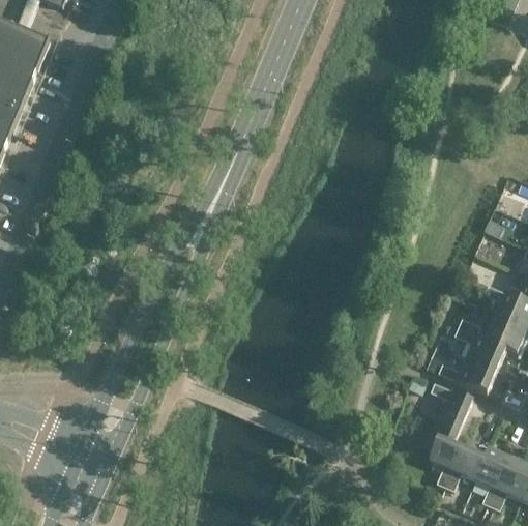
[(29,0),(19,28),(28,32),(41,0),(44,0),(64,8),(67,0),(29,0)]
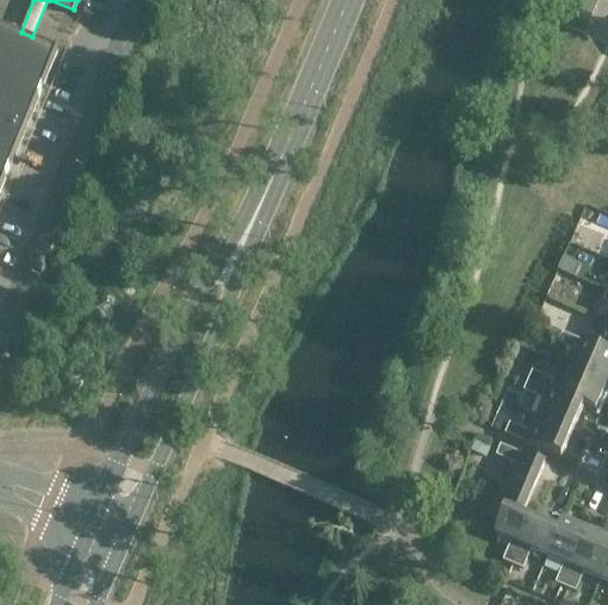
[(599,5),(587,0),(569,0),(566,7),(593,18),(599,5)]
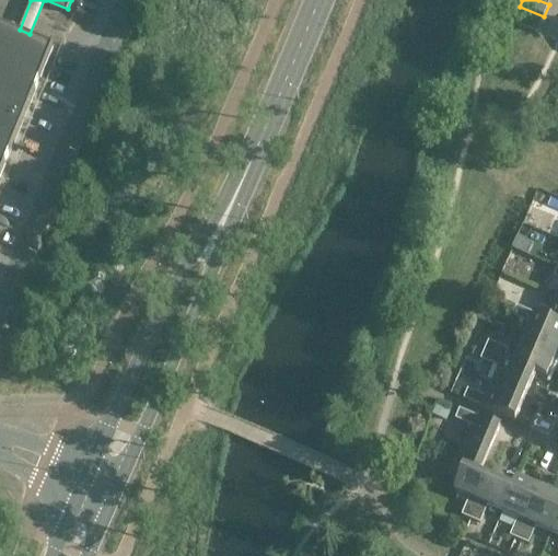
[(0,176),(55,44),(30,34),(20,30),(0,21),(0,176)]
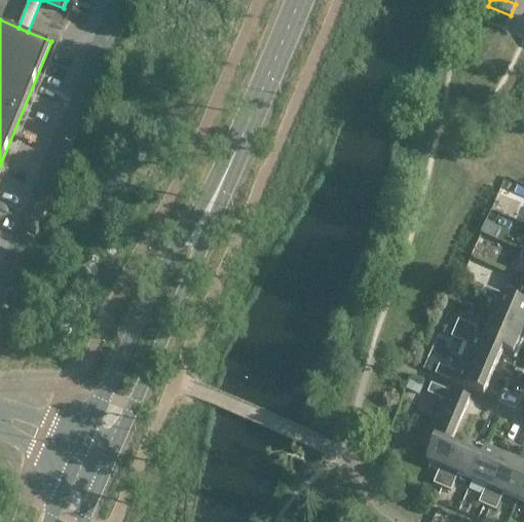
[(506,292),(506,293),(523,300),(523,272),(517,287),(510,284),(506,292)]
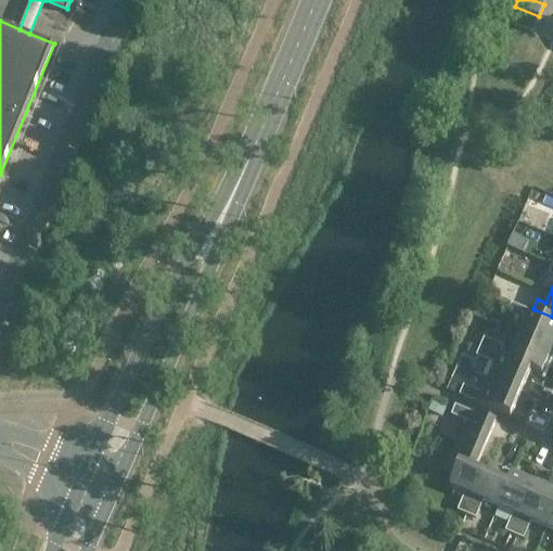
[(500,294),(497,303),(510,308),(513,299),(500,294)]
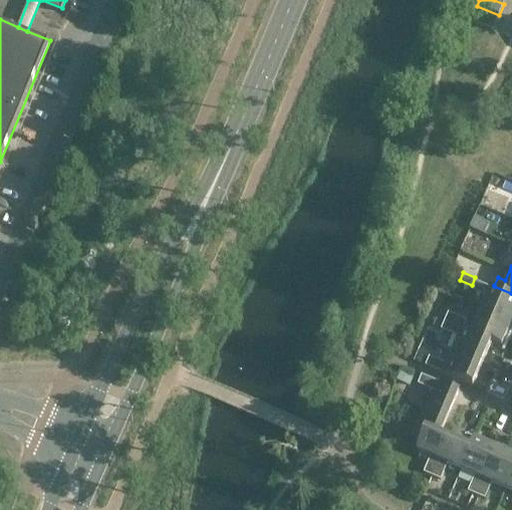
[(482,307),(511,319),(511,293),(494,286),(494,285),(475,277),(472,285),(471,286),(488,293),(482,307)]
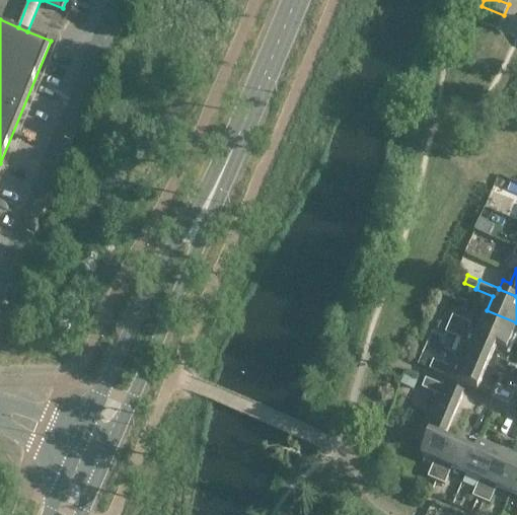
[(498,342),(508,346),(516,327),(516,322),(487,310),(477,333),(498,342)]
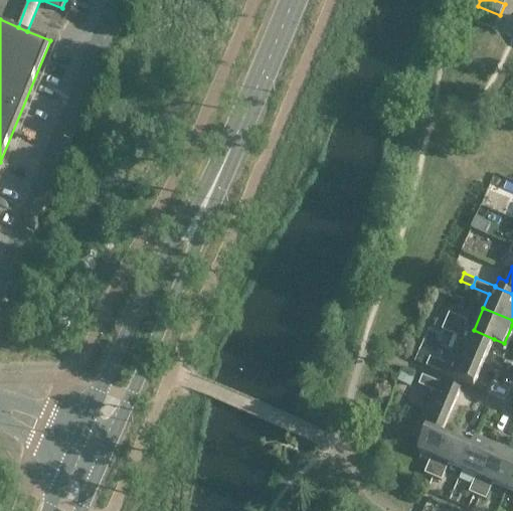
[(466,327),(466,326),(469,318),(451,310),(447,319),(466,327)]
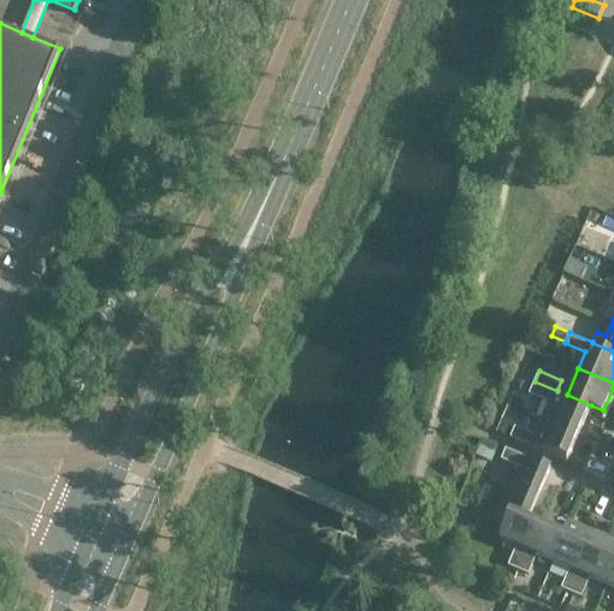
[(558,391),(535,381),(531,391),(550,399),(543,416),(580,432),(591,405),(567,395),(558,390),(558,391)]
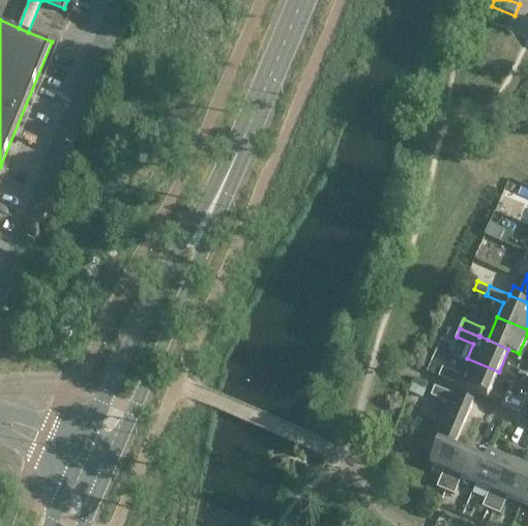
[(440,374),(489,395),(499,372),(467,358),(462,372),(444,364),(440,374)]
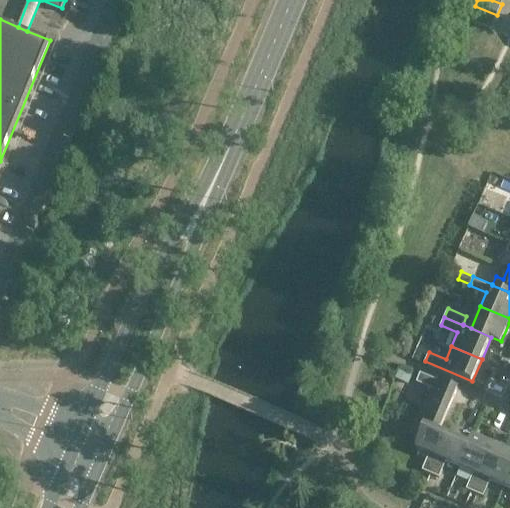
[(440,430),(459,386),(421,370),(418,379),(434,386),(419,421),(440,430)]
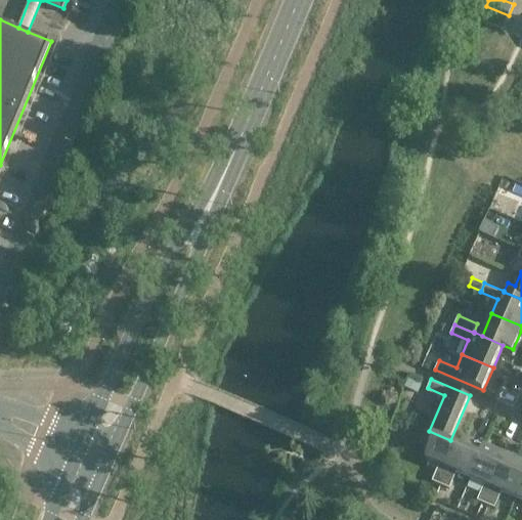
[(418,408),(422,393),(408,389),(403,404),(418,408)]
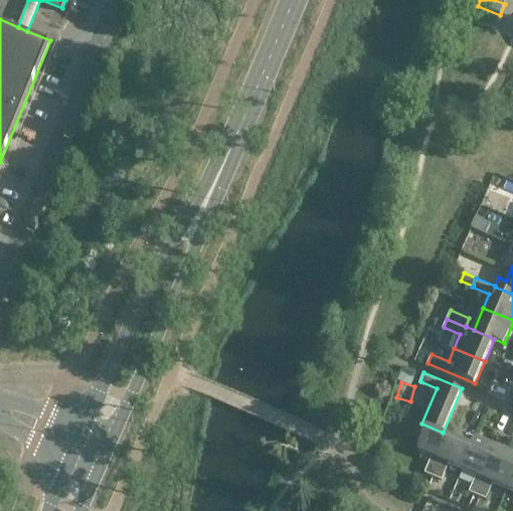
[(421,423),(416,437),(422,440),(419,448),(433,454),(425,472),(434,475),(451,437),(443,433),(421,423)]
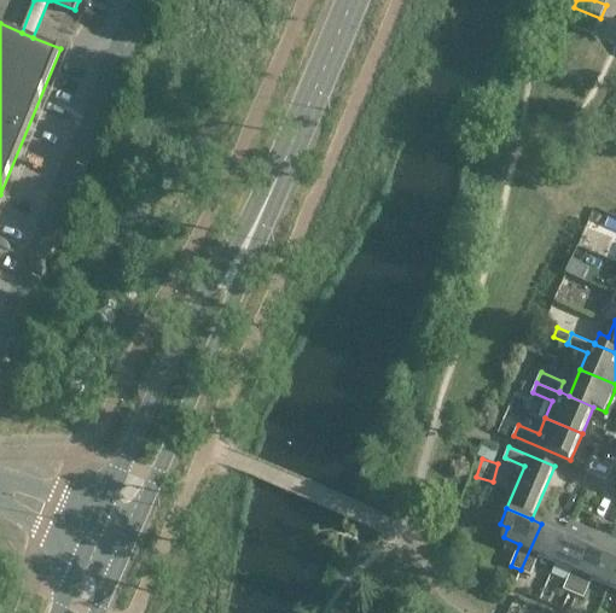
[(563,519),(557,531),(541,524),(521,570),(530,574),(540,553),(557,560),(573,523),(563,519)]
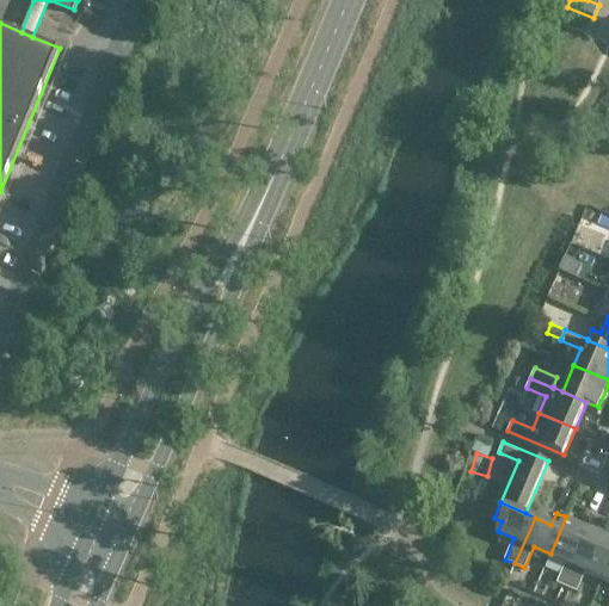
[(567,561),(558,582),(567,586),(592,529),(566,517),(551,554),(567,561)]
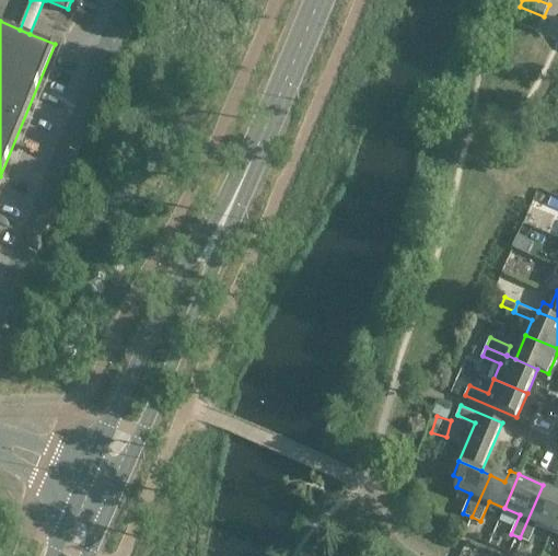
[(530,541),(537,522),(553,529),(557,517),(557,490),(543,485),(520,537),(530,541)]
